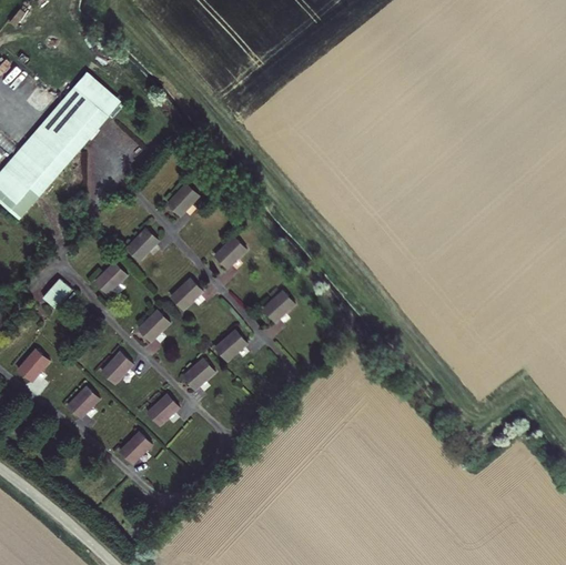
[(74,87),(0,172),(0,203),(18,219),(108,117),(74,87)]
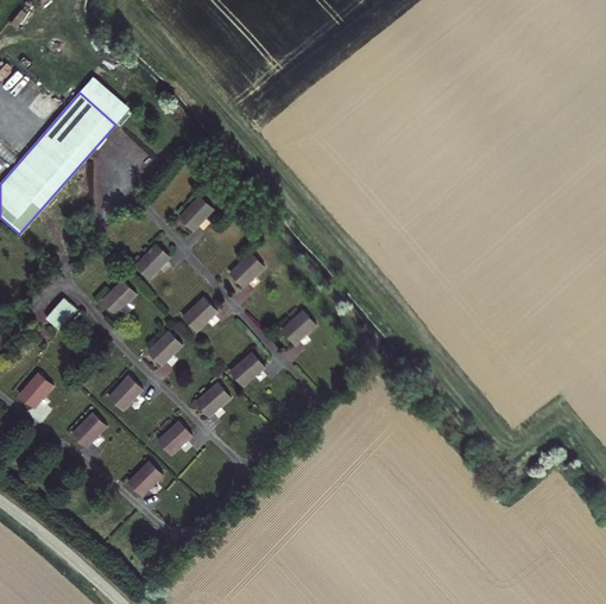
[(213,209),(199,196),(178,217),(193,230),(213,209)]
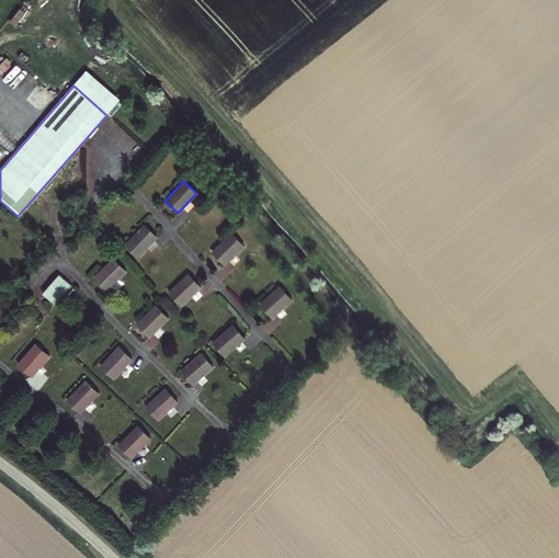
[(155,238),(143,226),(124,246),(137,258),(155,238)]
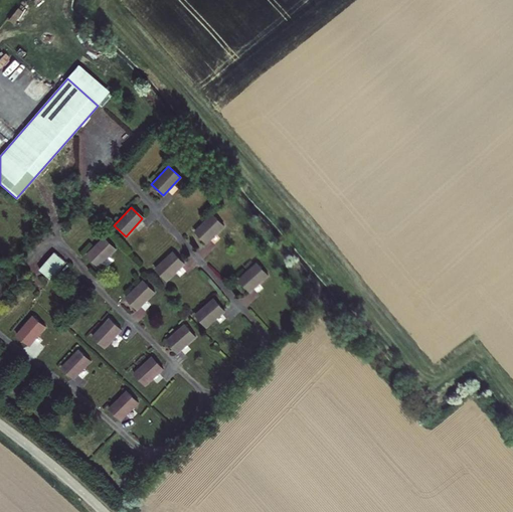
[(211,214),(193,231),(205,242),(222,225),(211,214)]
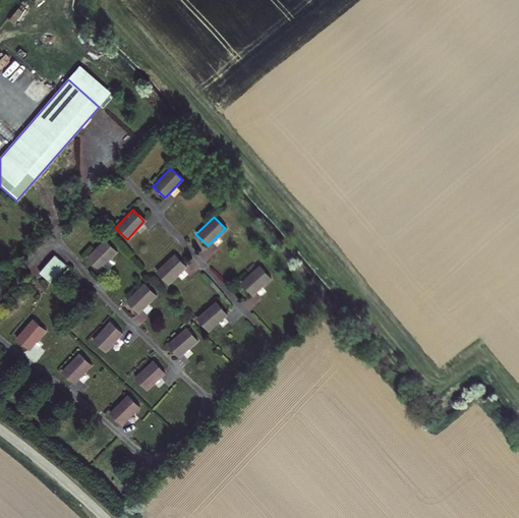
[(105,243),(88,261),(100,273),(117,254),(105,243)]
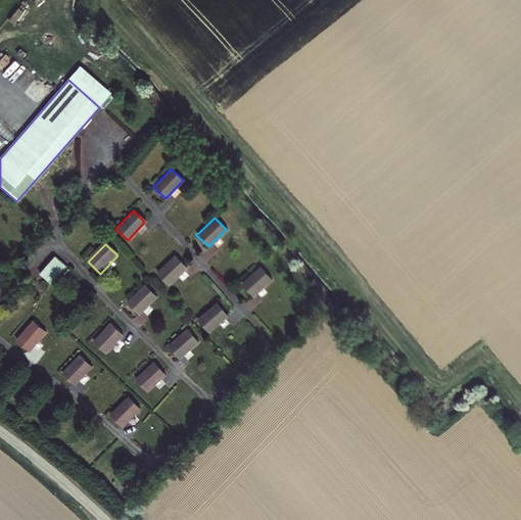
[(175,255),(156,273),(168,285),(186,268),(175,255)]
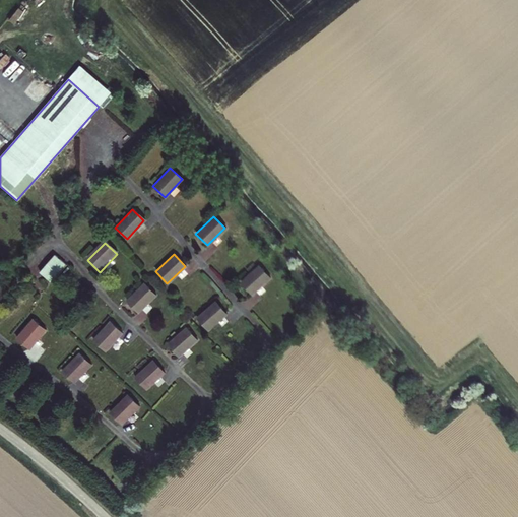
[(51,258),(36,275),(47,285),(62,268),(51,258)]
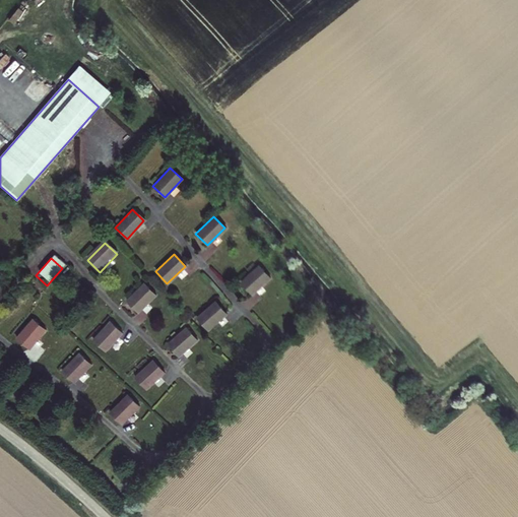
[(258,265),(240,282),(251,295),(269,277),(258,265)]
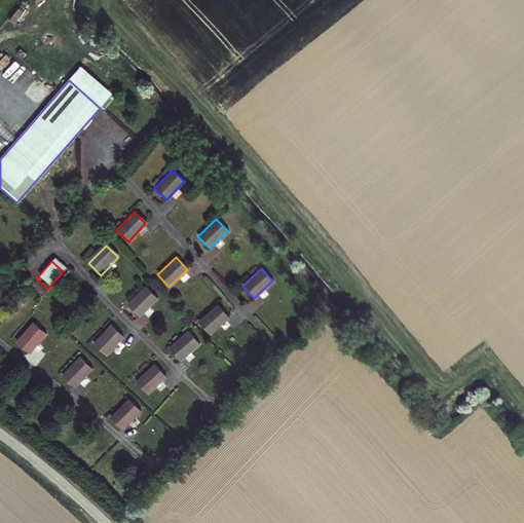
[(145,287),(127,304),(139,316),(156,299),(145,287)]
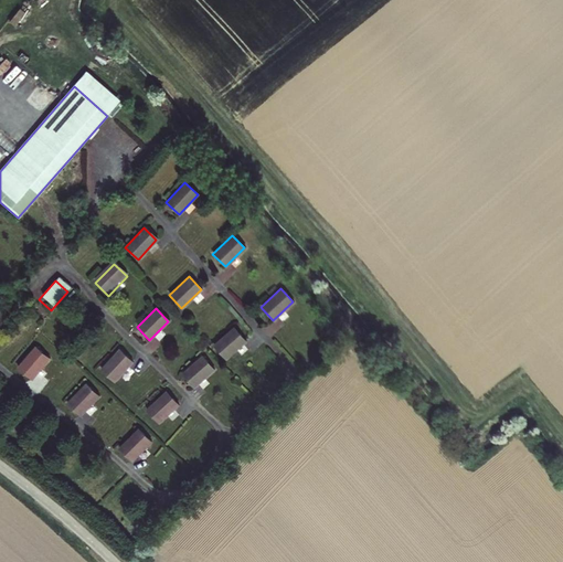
[(234,328),(213,346),(225,359),(245,341),(234,328)]
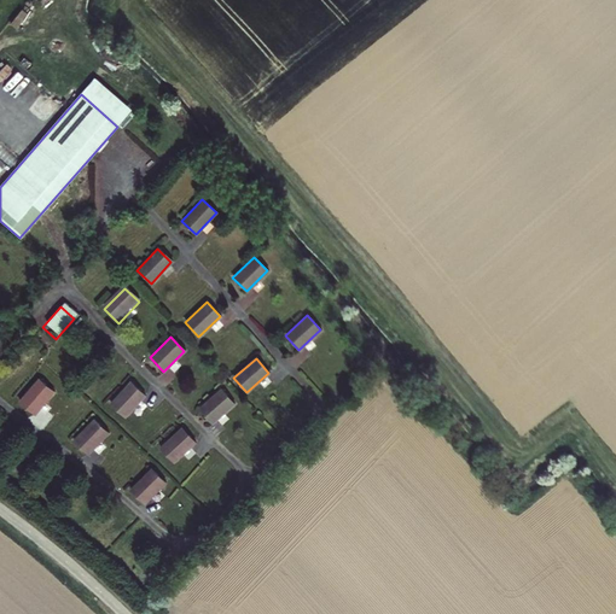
[(131,386),(110,408),(125,421),(145,399),(131,386)]
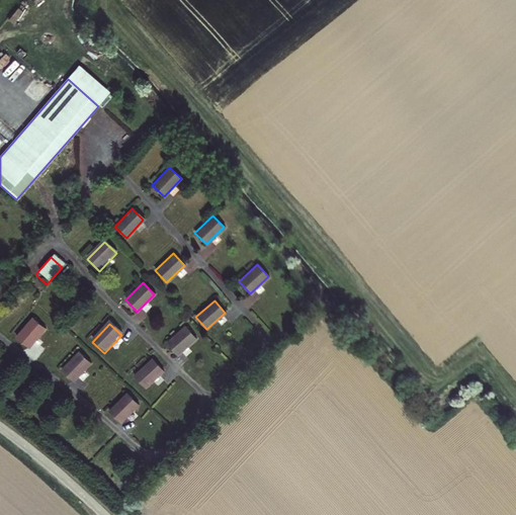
[(184,327),(166,343),(177,355),(195,339),(184,327)]
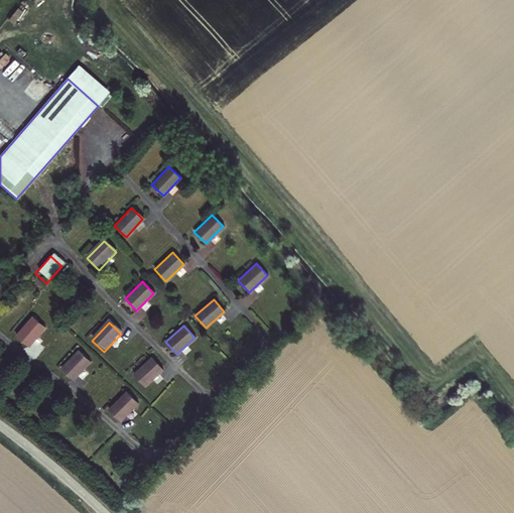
[(61,372),(74,383),(91,365),(79,354),(61,372)]
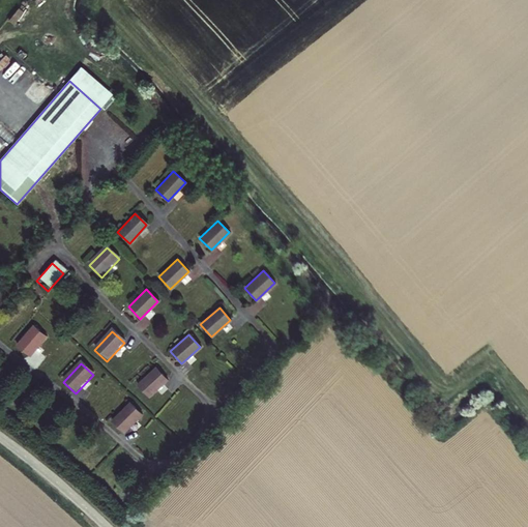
[(155,371),(137,388),(148,401),(167,383),(155,371)]
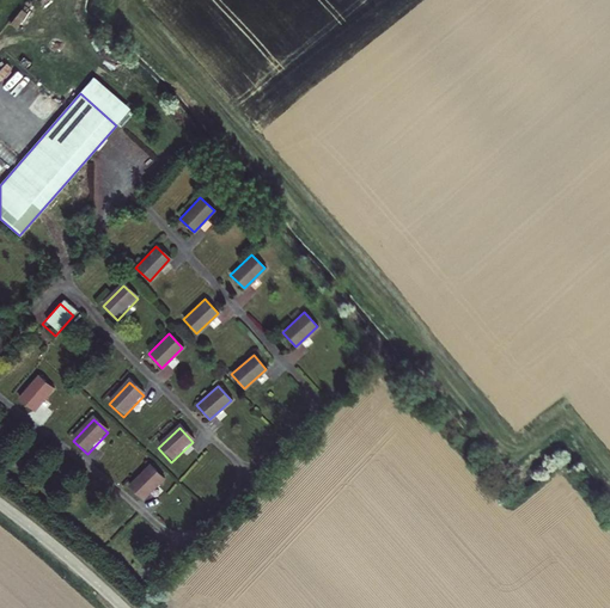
[(148,468),(129,490),(144,503),(163,480),(148,468)]
